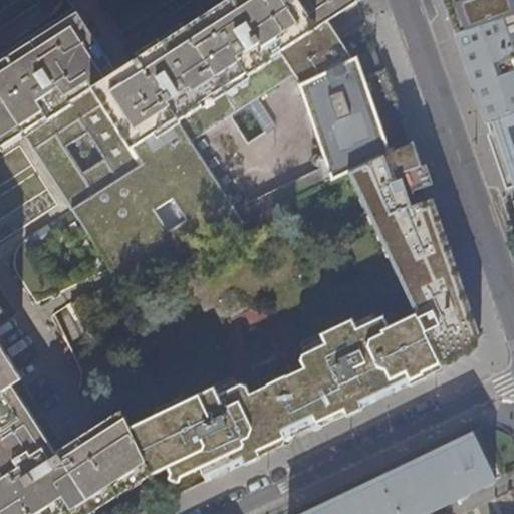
[(296,84),(348,60),(323,21),(356,2),(355,0),(97,0),(120,32),(170,0),(225,0),(116,70),(76,12),(58,24),(0,61),(0,513),(60,513),(63,512),(64,513),(90,513),(152,474),(130,429),(120,410),(54,453),(12,384),(21,378),(0,346),(0,312),(2,311),(0,307),(0,151),(2,151),(0,147),(20,134),(117,284),(241,225),(331,183),(325,166),(231,210),(187,142),(290,75),(296,84)]
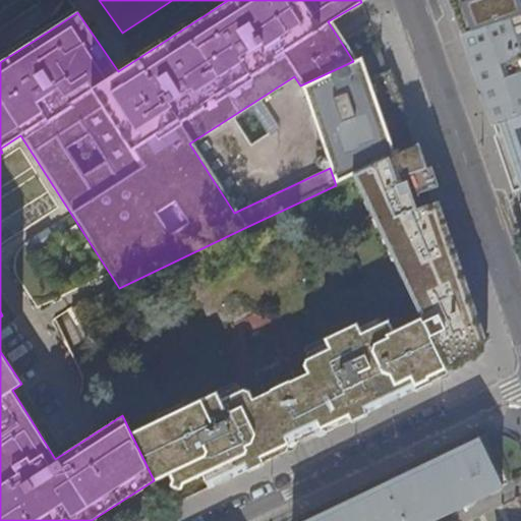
[(520,0),(448,0),(460,36),(520,14),(520,0)]
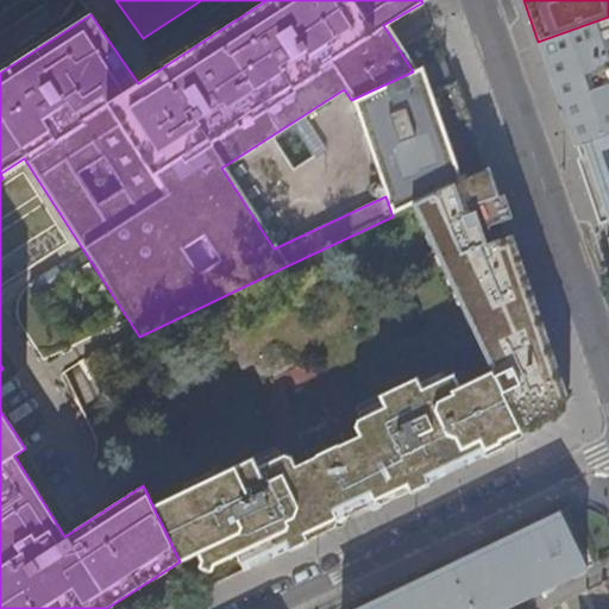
[(608,17),(538,42),(557,94),(575,148),(608,135),(608,17)]
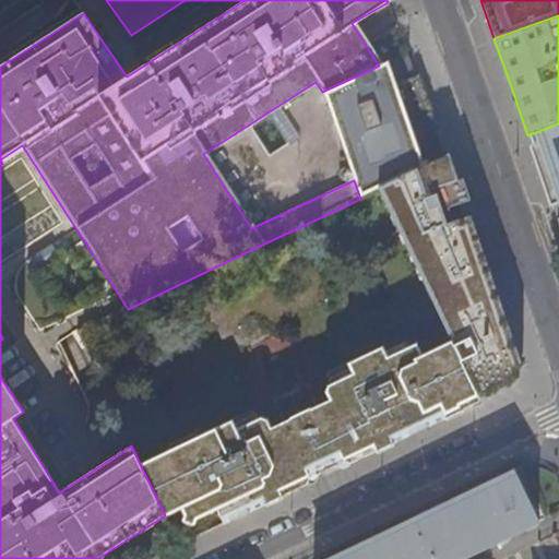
[(384,63),(379,66),(322,92),(320,93),(354,180),(360,199),(378,190),(420,169),(402,113),(384,63)]
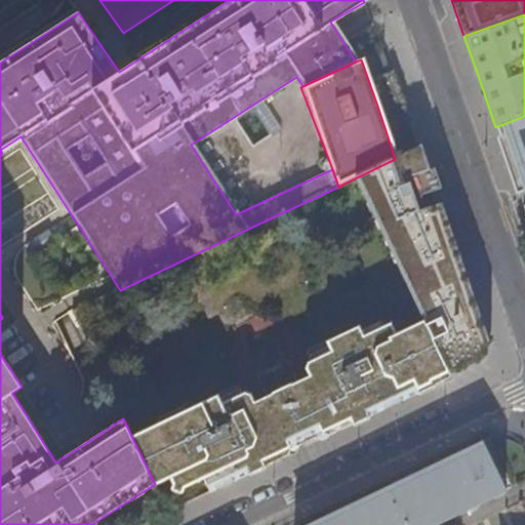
[(524,116),(495,127),(521,201),(524,211),(524,116)]
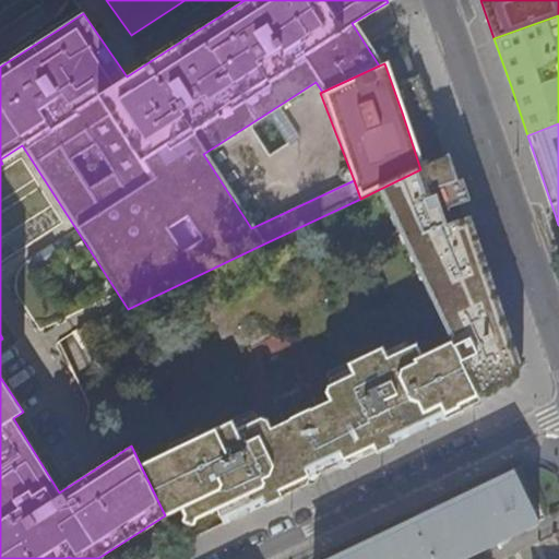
[(448,156),(420,169),(378,190),(454,346),(482,402),(501,392),(516,384),(522,368),(489,272),(448,156)]
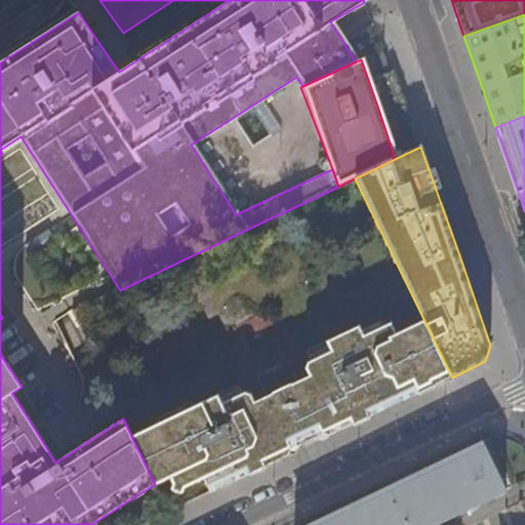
[(452,377),(427,325),(398,338),(391,323),(364,336),(359,326),(308,351),(306,354),(309,362),(306,363),(306,369),(309,375),(337,432),(413,396),(452,377)]
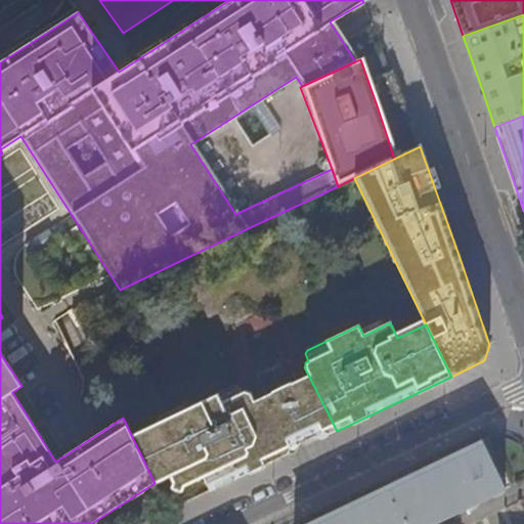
[(337,431),(308,375),(254,400),(282,456),(289,453),(292,446),(291,443),(321,429),(323,432),(331,433),(337,431)]
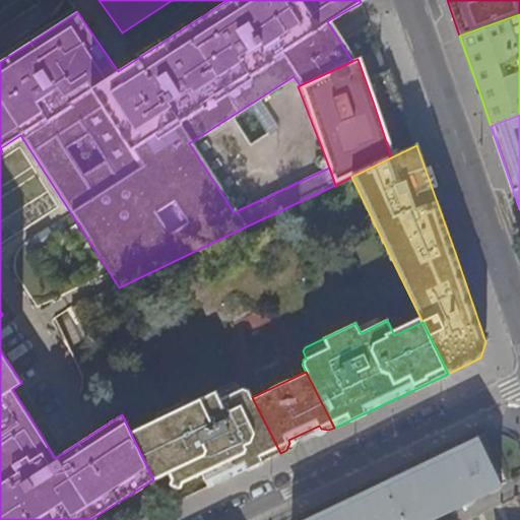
[(252,397),(250,392),(243,389),(240,390),(238,385),(234,383),(131,434),(153,479),(153,480),(169,473),(172,478),(184,481),(203,473),(210,486),(219,481),(280,453),(252,397)]
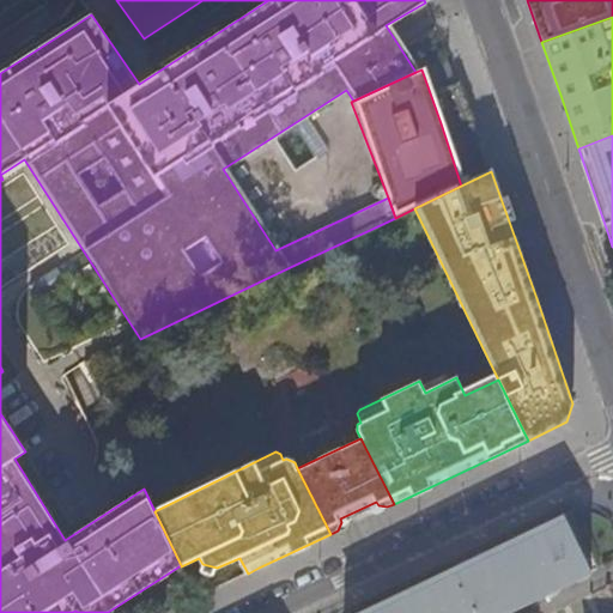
[(504,612),(590,572),(565,521),(551,527),(550,523),(502,546),(503,551),(481,560),(479,557),(430,581),(432,584),(412,595),(410,590),(360,612),(504,612)]
